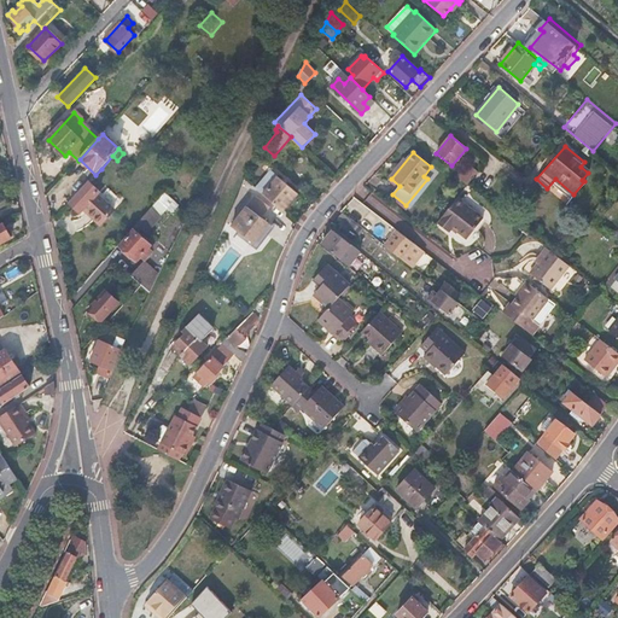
[(467,164),(456,178),(467,186),(478,173),(467,164)]
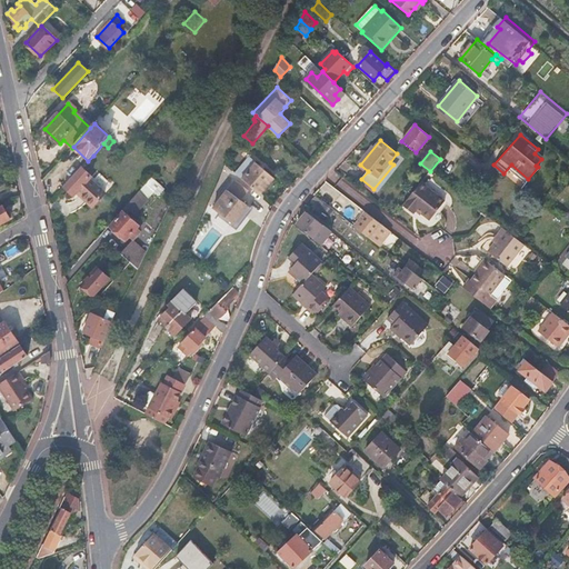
[(257,163),(242,180),(260,196),(273,179),(257,163)]
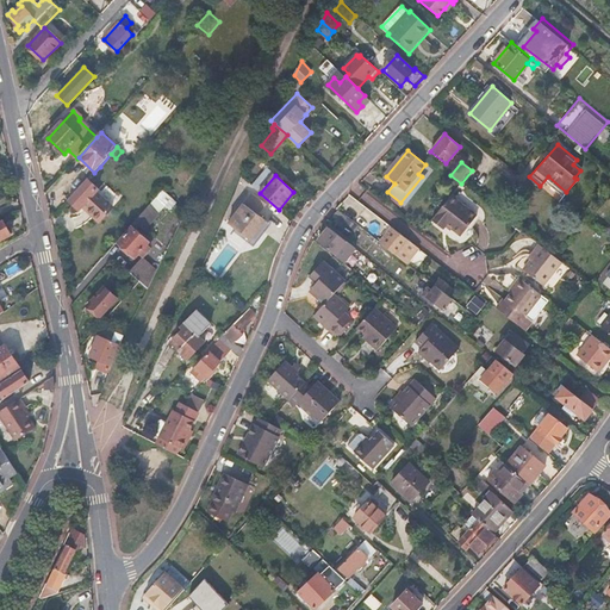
[(422,176),(400,203),(405,206),(425,180),(422,176)]
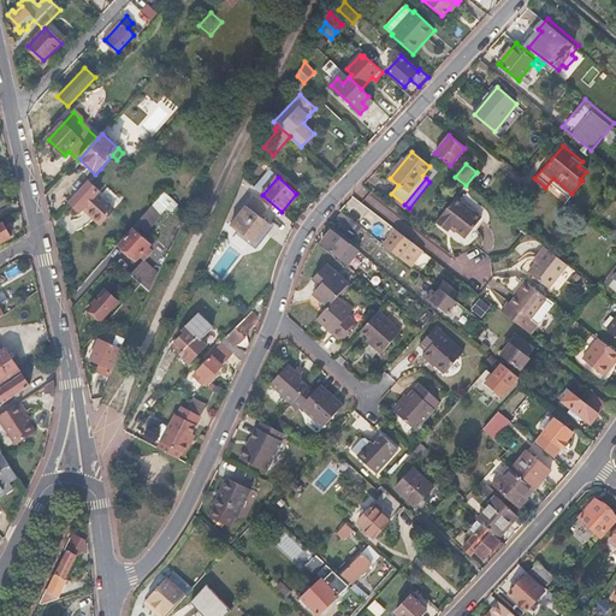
[(88,182),(69,203),(80,213),(81,213),(83,209),(101,226),(117,209),(88,182)]
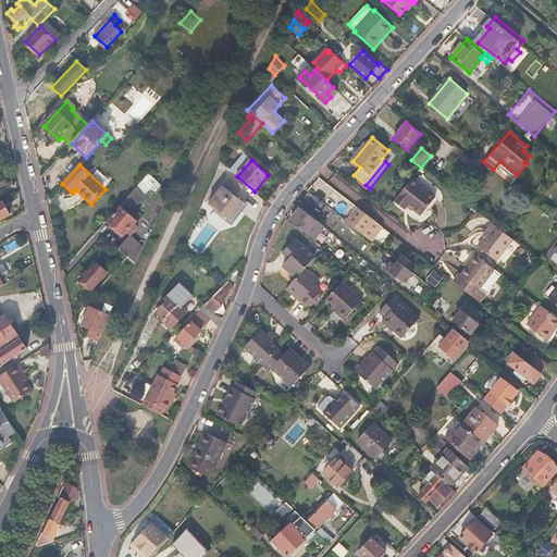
[(229,175),(220,185),(222,187),(207,206),(231,224),(246,205),(236,197),(244,187),(229,175)]
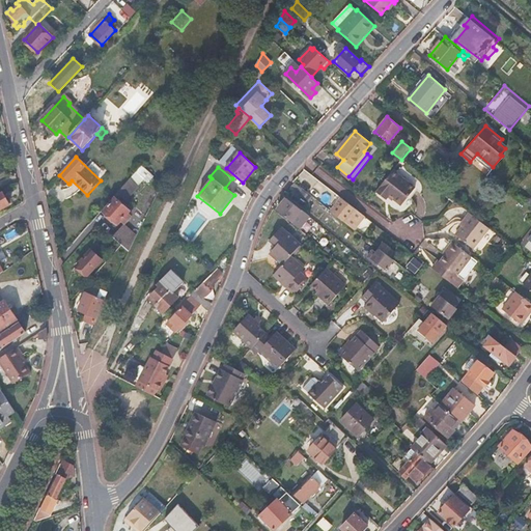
[(392,170),(376,191),(385,197),(387,195),(389,194),(394,197),(401,203),(414,188),(392,170)]
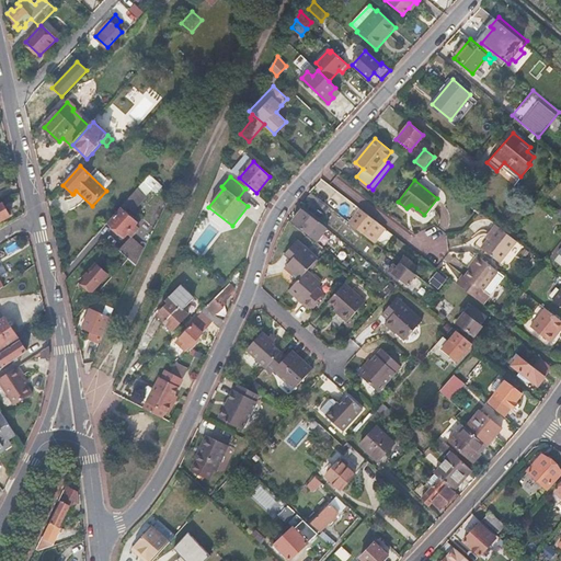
[(76,191),(73,194),(90,209),(92,206),(76,191)]
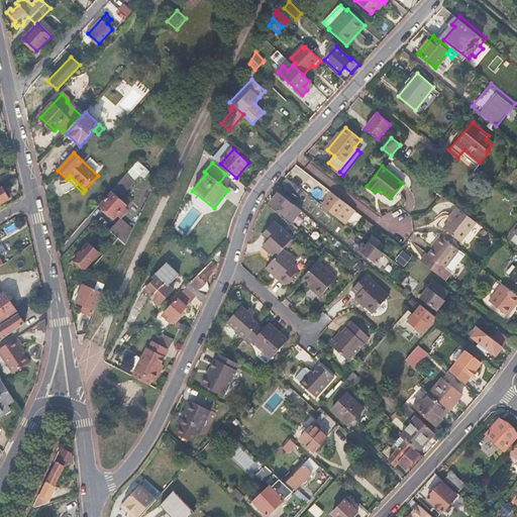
[(282,185),(290,191),(295,185),(287,178),(282,185)]
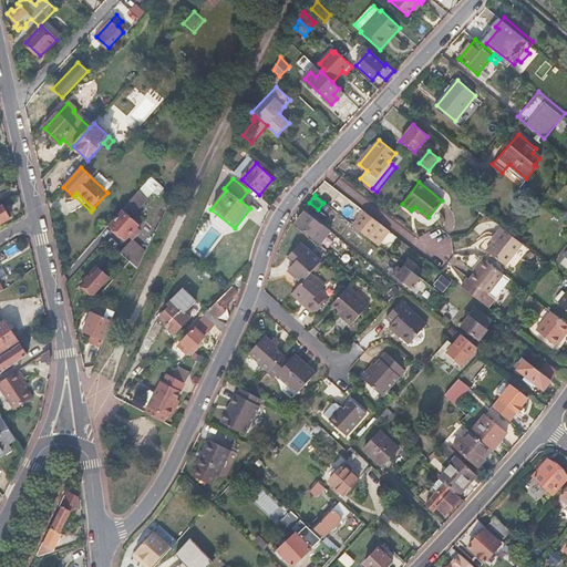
[(134,197),(122,212),(123,212),(111,226),(125,240),(138,226),(127,215),(131,209),(131,207),(137,199),(134,197)]
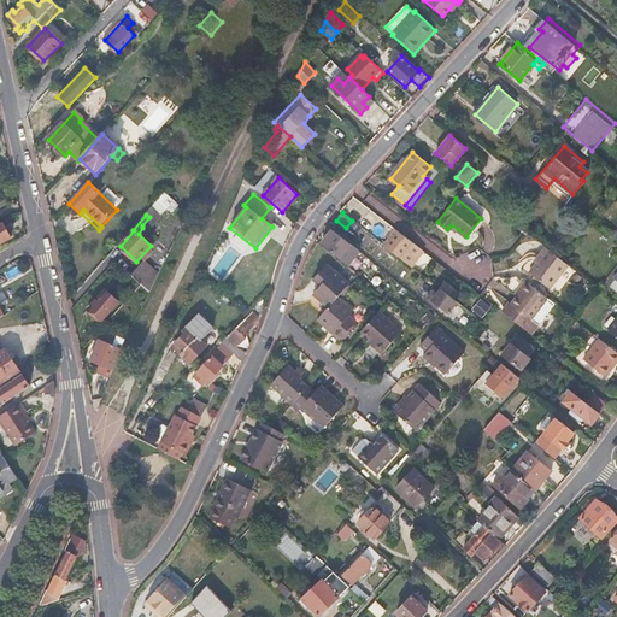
[(358,238),(364,230),(352,221),(346,228),(358,238)]
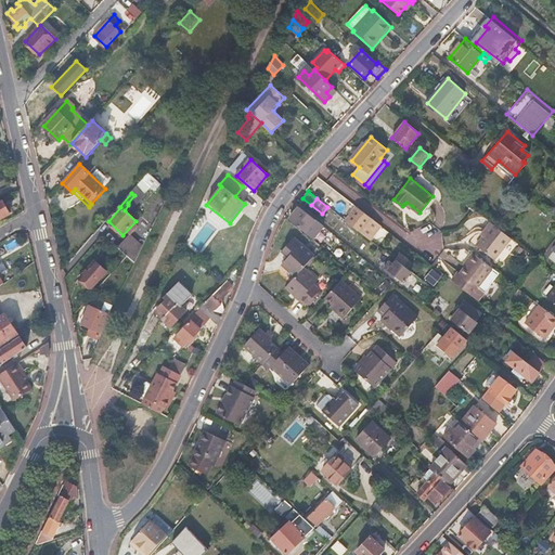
[(0,218),(10,213),(3,201),(0,202),(0,218)]
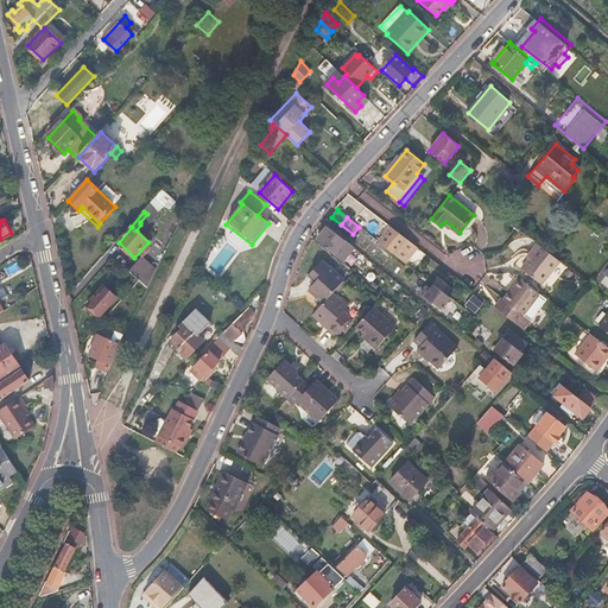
[(397,255),(410,240),(390,223),(377,240),(397,255)]
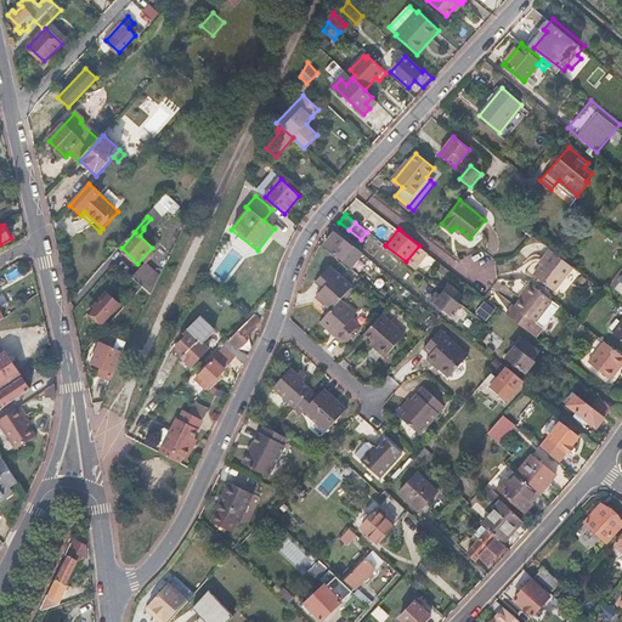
[(352,267),(363,254),(337,232),(335,232),(333,231),(328,237),(331,239),(324,246),(352,267)]
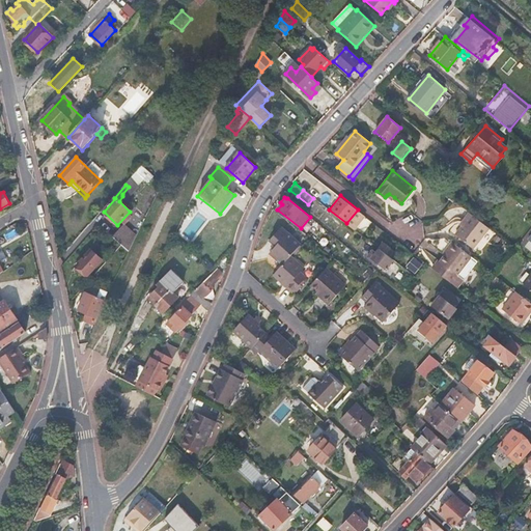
[(488,228),(479,221),(470,213),(463,221),(465,223),(462,227),(455,235),(473,250),(488,228)]
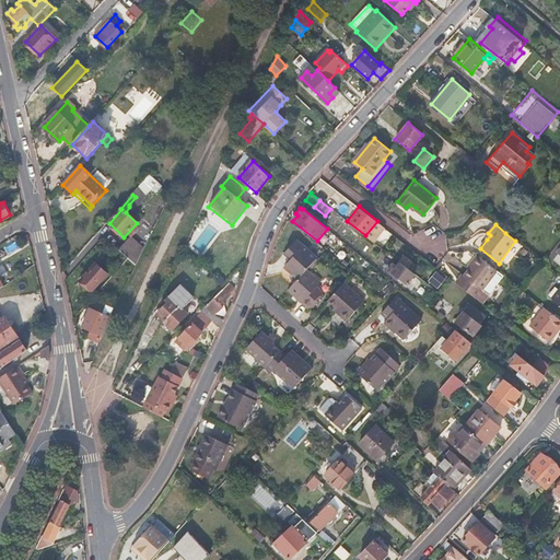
[(304,271),(317,257),(295,240),(283,254),(290,259),(284,265),(299,278),(304,271)]
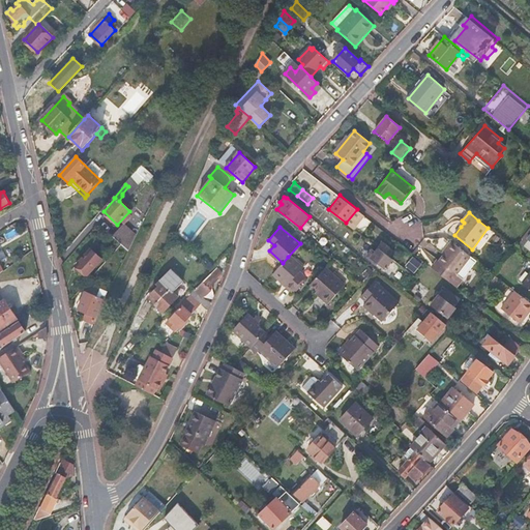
[(116,231),(111,236),(121,245),(126,239),(116,231)]
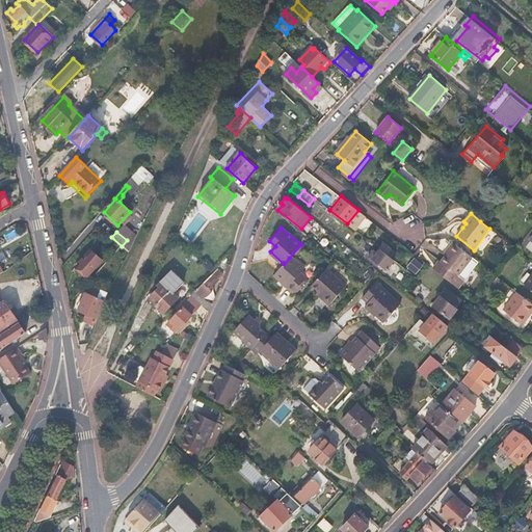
[(122,246),(129,253),(132,245),(127,240),(122,246)]
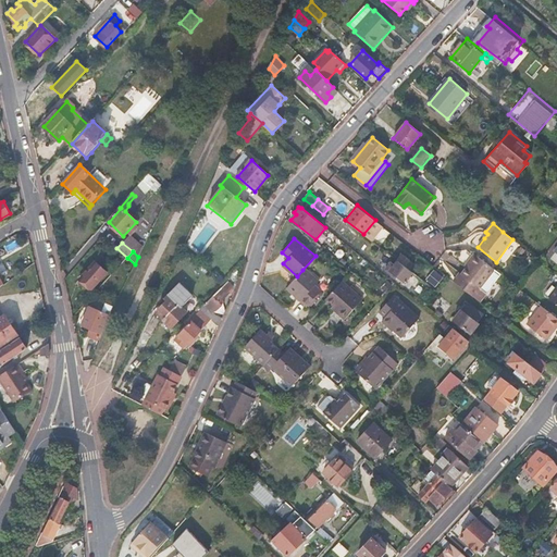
[(468,267),(477,255),(474,252),(465,264),(468,267)]
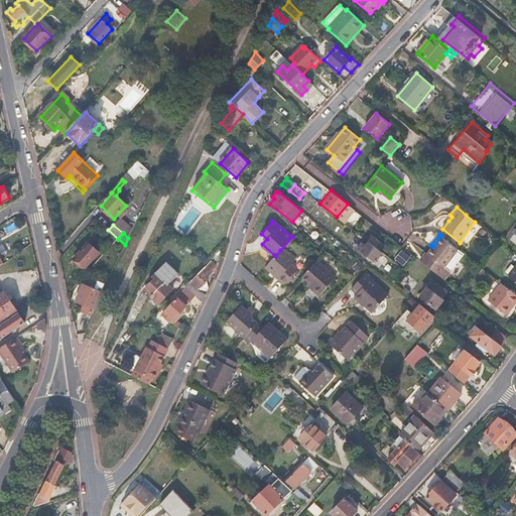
[(421,261),(444,279),(449,272),(448,270),(463,252),(441,236),(433,247),(421,261)]
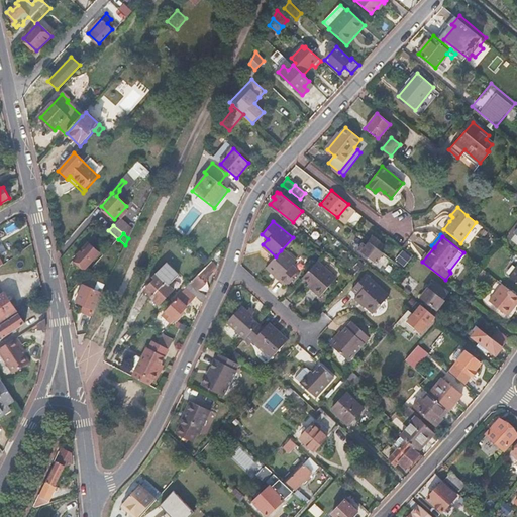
[(374,237),(369,243),(375,247),(380,241),(374,237)]
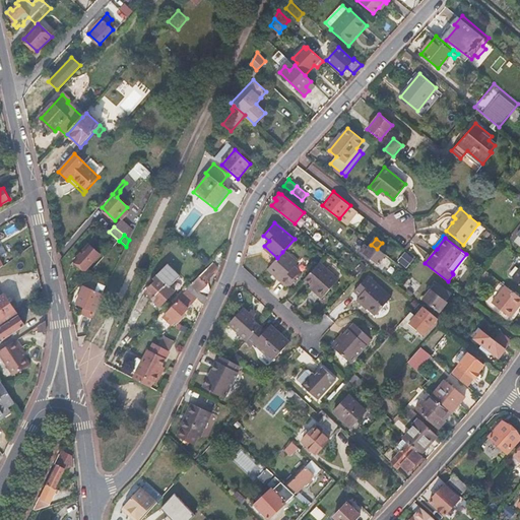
[(86,271),(101,256),(89,245),(75,260),(86,271)]
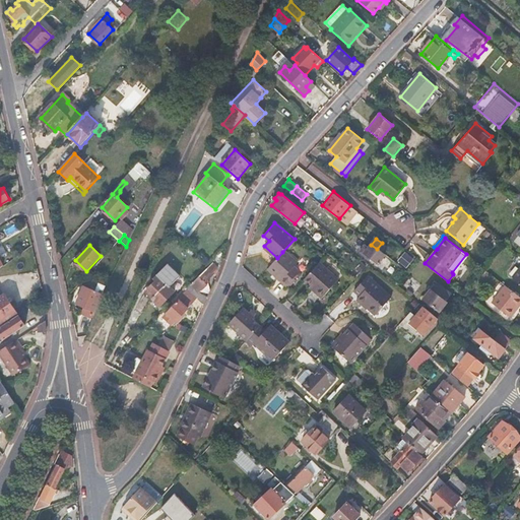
[(378,264),(382,259),(385,255),(377,249),(371,245),(368,248),(366,246),(364,249),(366,251),(364,253),(370,258),(378,264)]
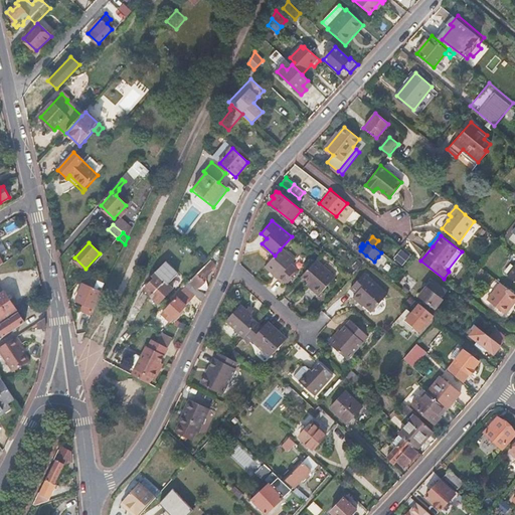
[(364,258),(366,255),(360,250),(362,248),(360,246),(356,250),(364,258)]
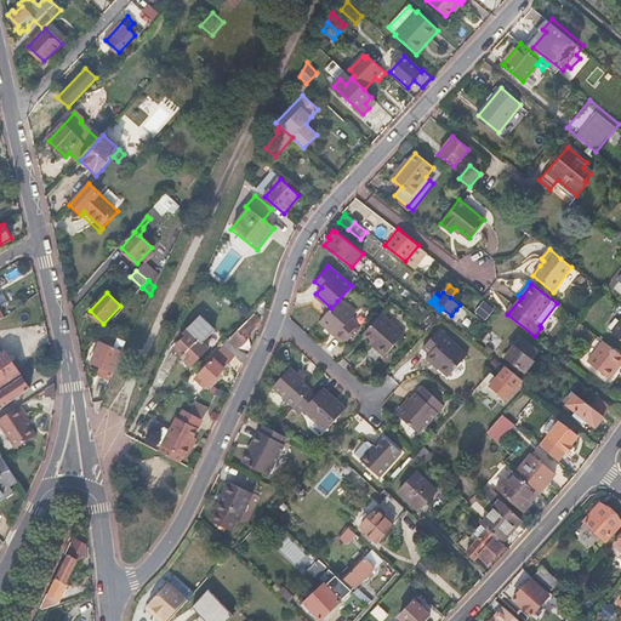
[(483,300),(474,311),(485,320),(494,309),(483,300)]
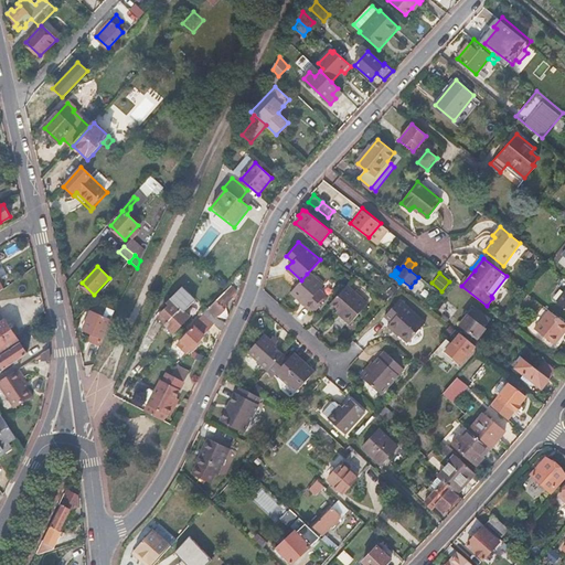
[(320,285),(307,274),(301,280),(289,294),(310,310),(322,296),(316,291),(320,285)]
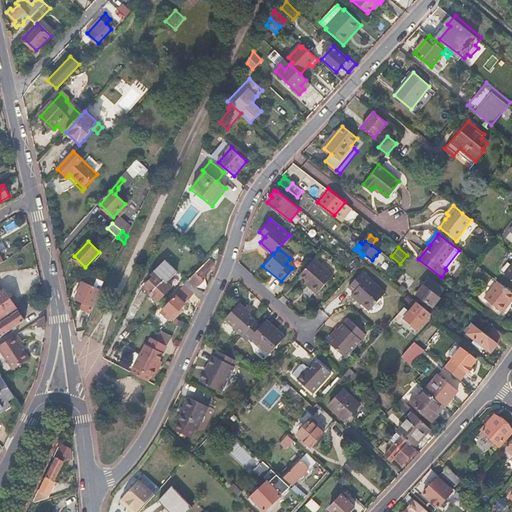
[(395,269),(398,266),(379,251),(376,255),(395,269)]
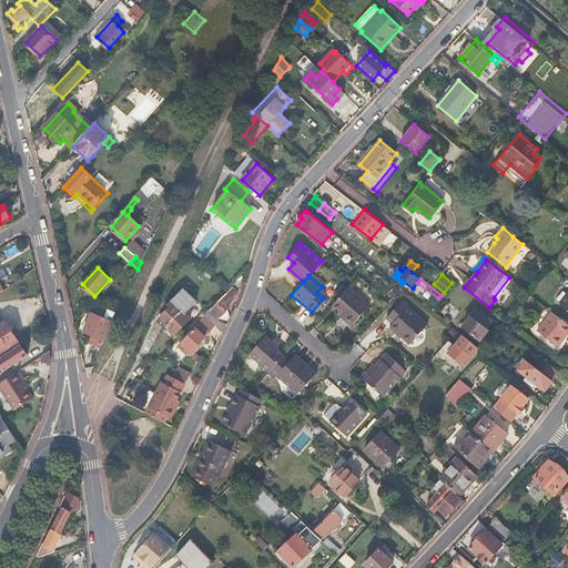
[(234,286),(204,316),(215,326),(223,334),(227,324),(223,321),(221,315),(229,306),(227,304),(231,300),(239,291),(234,286)]
